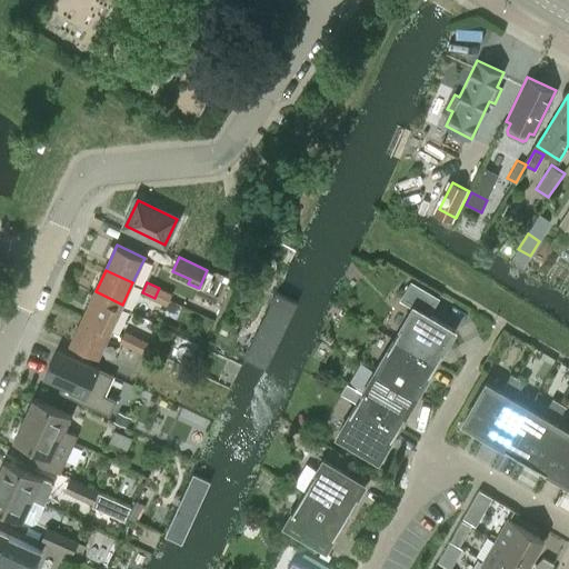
[(436,362),(440,357),(456,330),(428,313),(437,298),(411,282),(402,299),(413,306),(395,338),(436,362)]
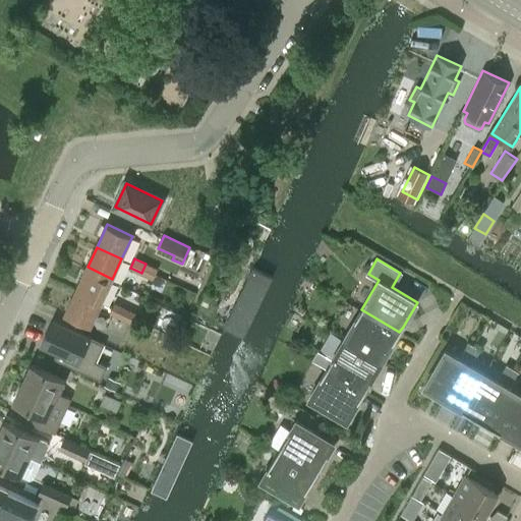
[(157,270),(146,264),(141,273),(153,279),(157,270)]
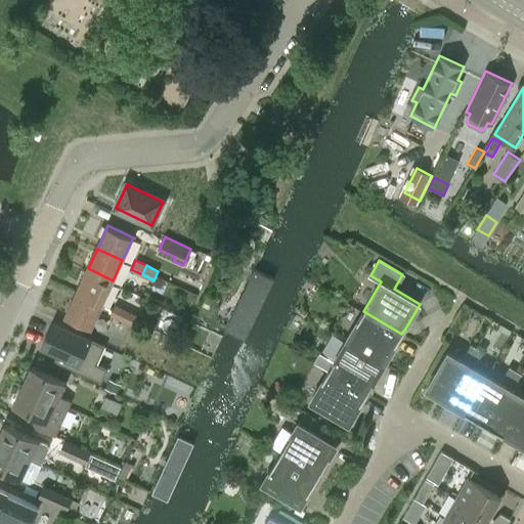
[(77,292),(101,304),(113,280),(88,268),(77,292)]
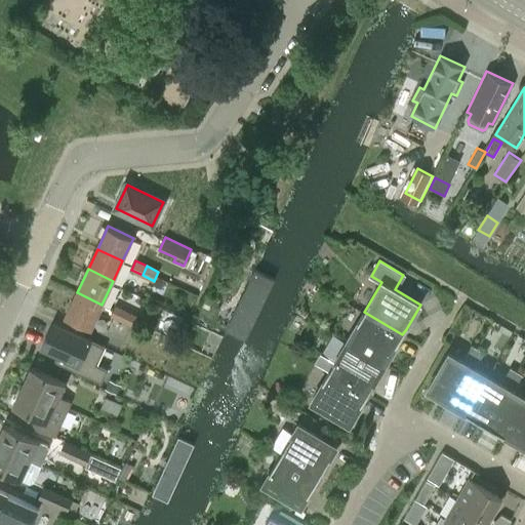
[(274,279),(255,270),(226,331),(244,340),(274,279)]
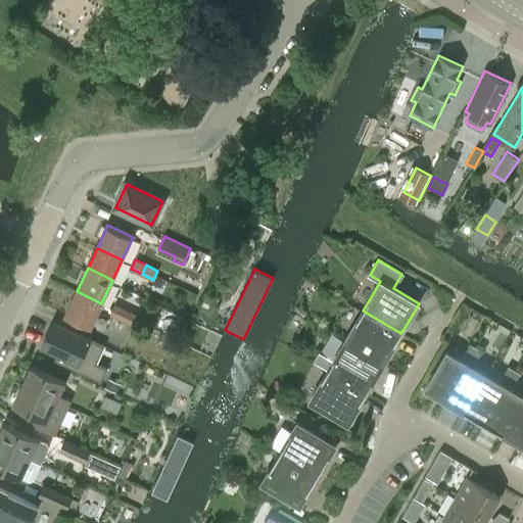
[(101,303),(77,291),(65,315),(91,326),(101,303)]
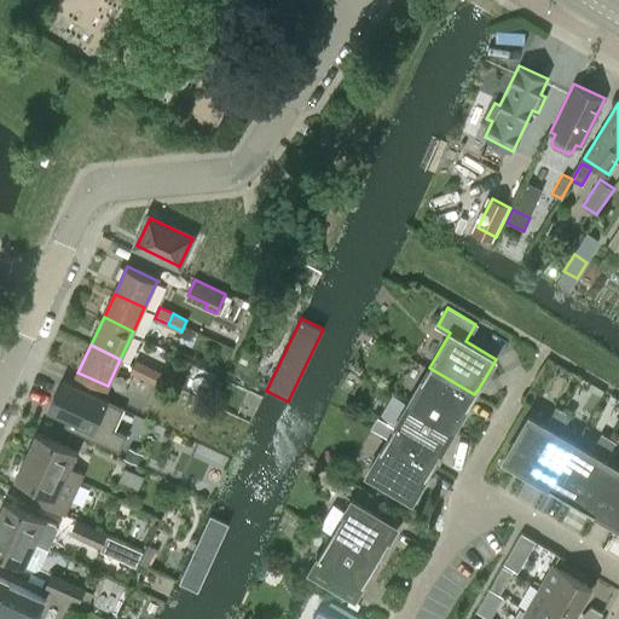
[(131,371),(144,377),(149,366),(136,360),(131,371)]
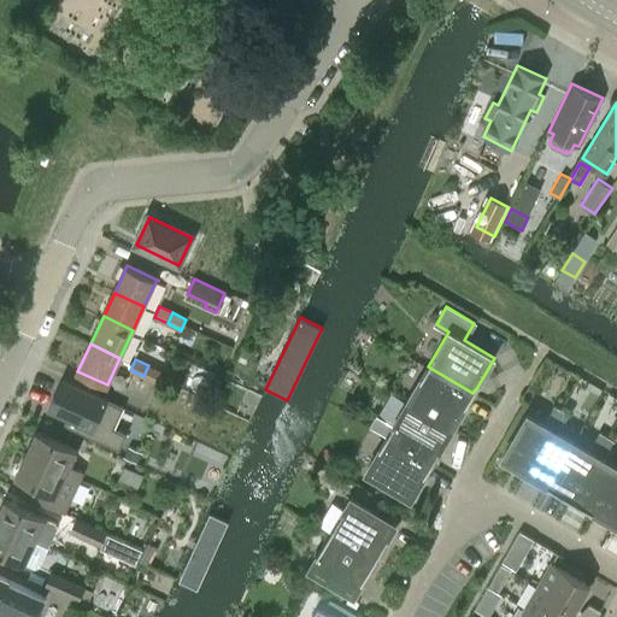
[(162,371),(148,365),(144,376),(156,382),(162,371)]
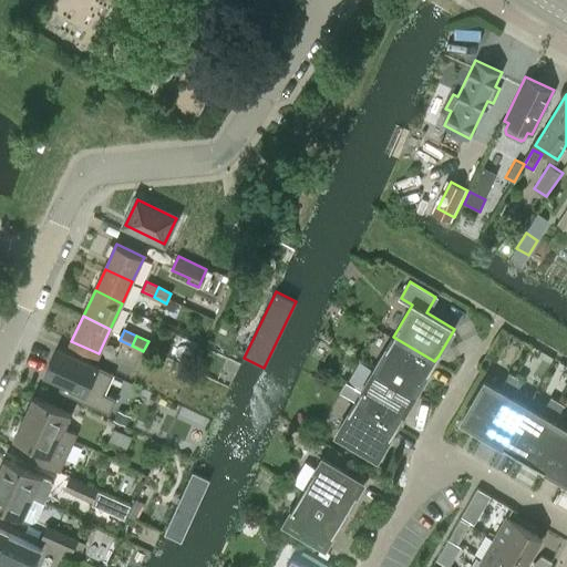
[(374,369),(415,393),(434,361),(393,337),(374,369)]
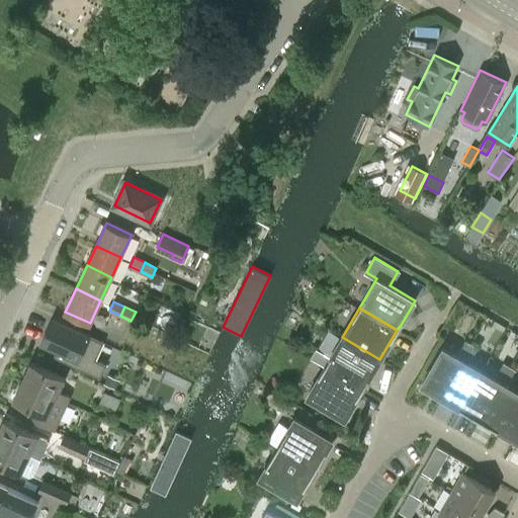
[(106,364),(95,359),(103,342),(53,318),(40,343),(60,352),(58,358),(74,365),(74,366),(99,378),(106,364)]
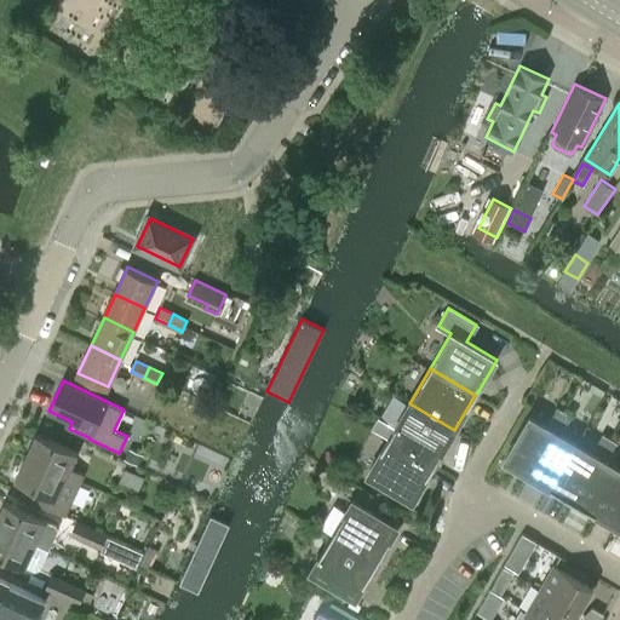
[(389,438),(434,465),(454,430),(409,403),(389,438)]
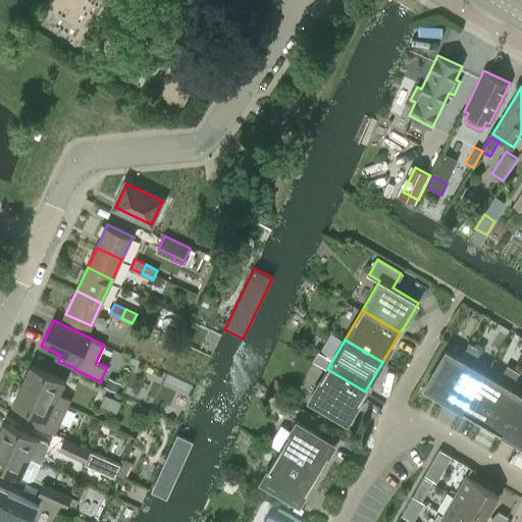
[(424,387),(444,400),(475,347),(469,344),(460,359),(447,351),(424,387)]
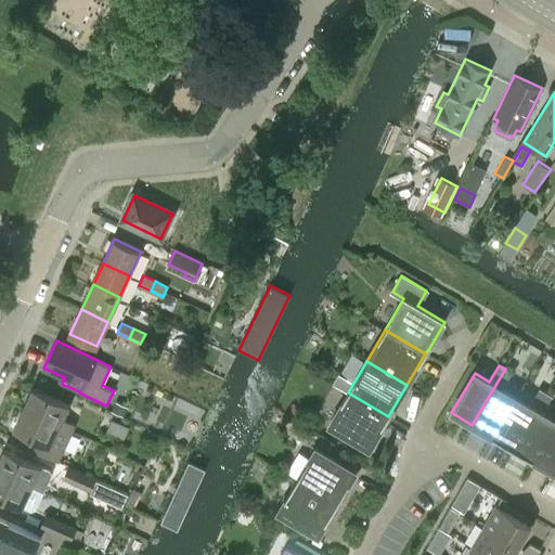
[(512,373),(505,369),(472,425),(492,437),(515,397),(502,389),(512,373)]
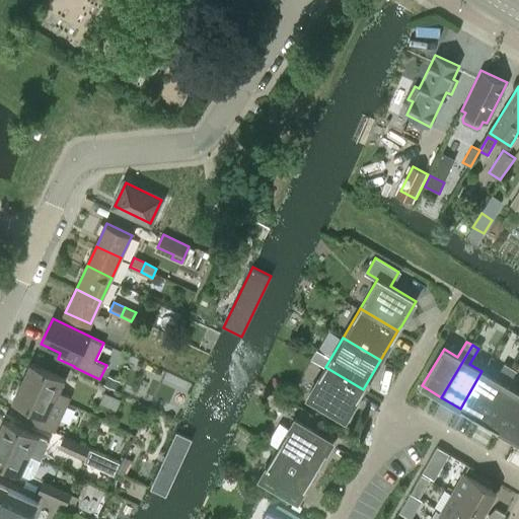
[(21,381),(67,402),(70,396),(58,391),(64,378),(30,363),(21,381)]
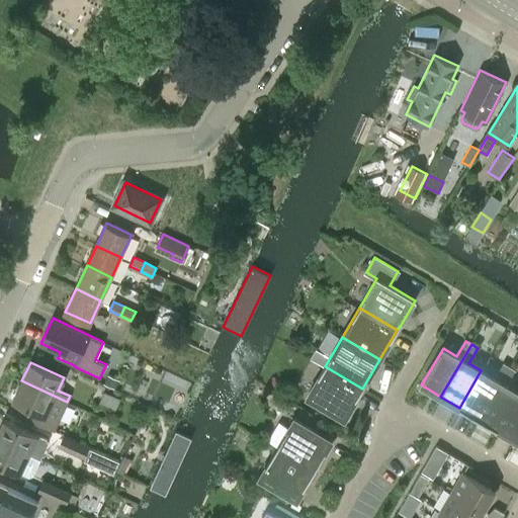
[(481,370),(459,408),(479,419),(509,366),(503,362),(494,378),(481,370)]
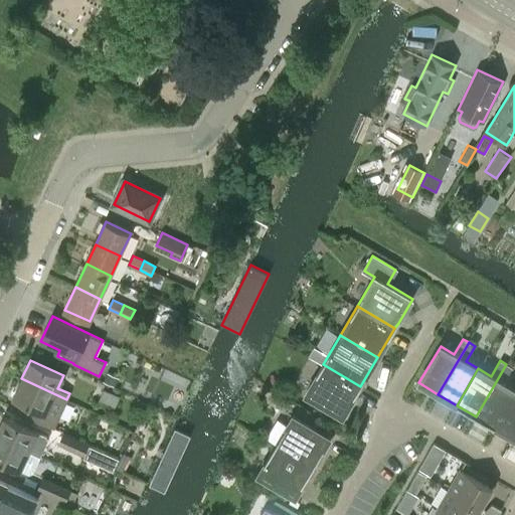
[(343,416),(360,386),(323,364),(305,394),(343,416)]
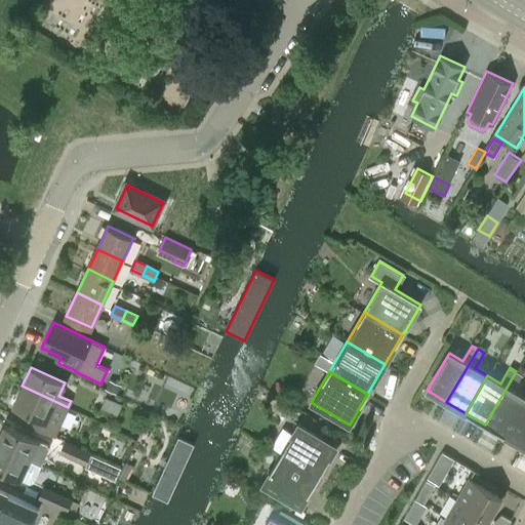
[(516,371),(485,425),(503,436),(524,399),(524,397),(513,391),(522,375),(516,371)]
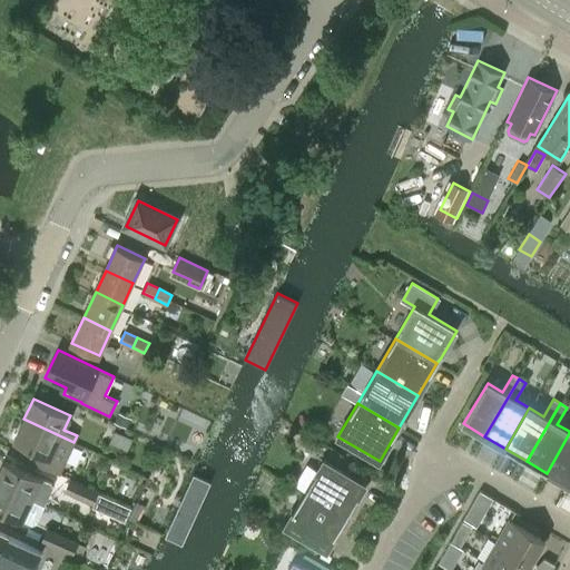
[(115,422),(127,428),(131,419),(119,413),(115,422)]
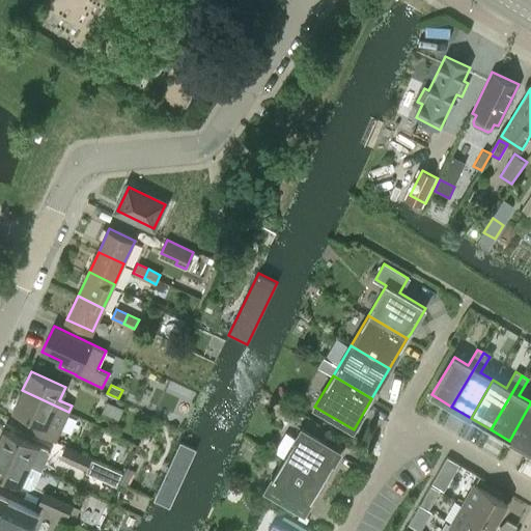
[(68,412),(22,390),(12,411),(30,418),(26,428),(55,441),(68,412)]
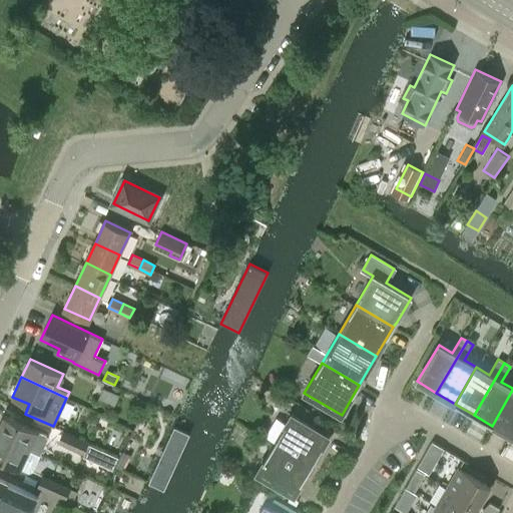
[(98,398),(114,406),(119,396),(103,389),(98,398)]
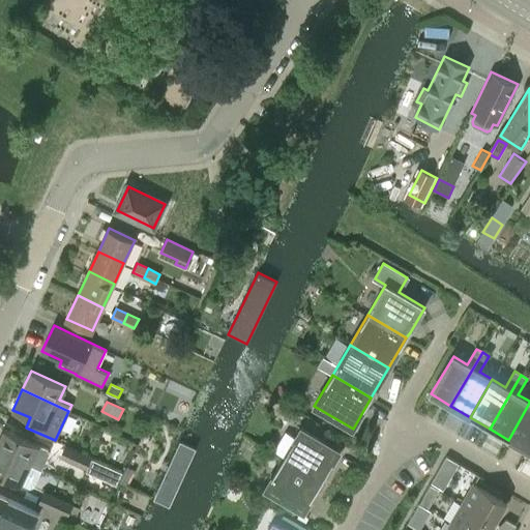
[(529,403),(508,440),(528,450),(529,447),(529,403)]
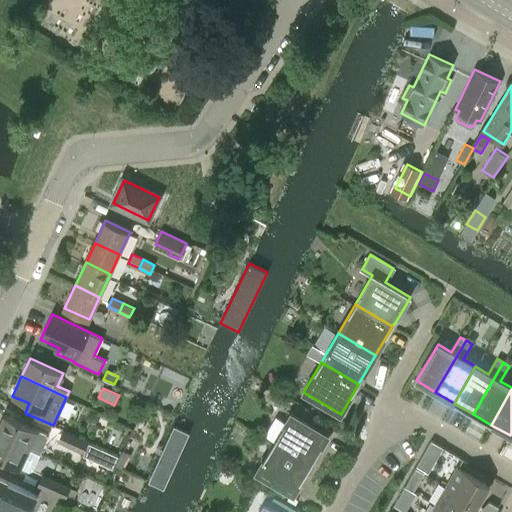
[(274,442),(311,464),(329,435),(291,412),(274,442)]
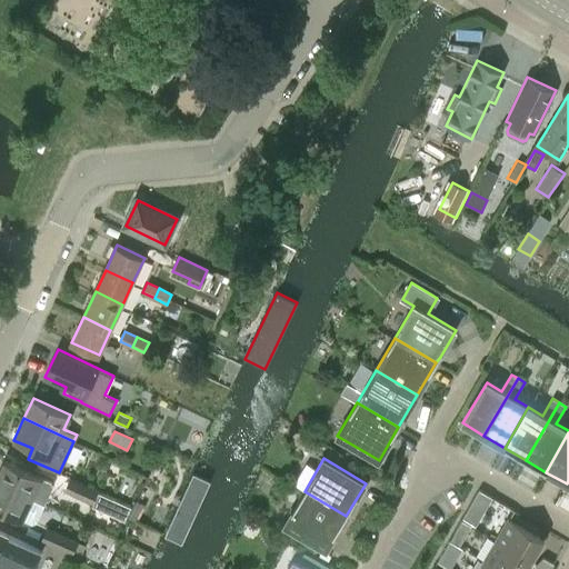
[(0,471),(0,482),(46,503),(49,497),(36,491),(42,478),(6,460),(0,471)]
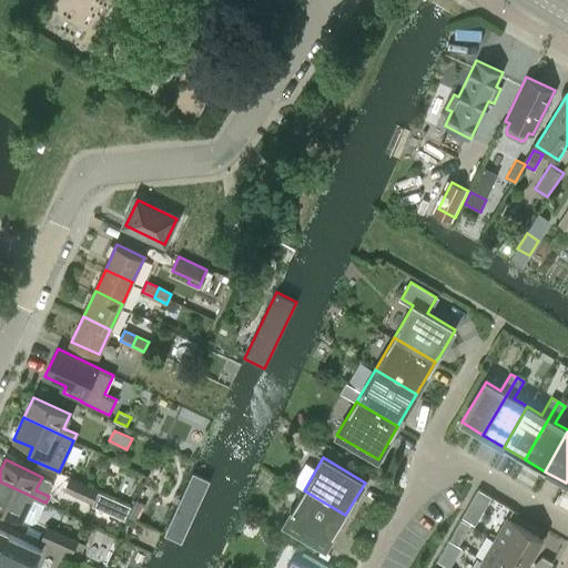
[(209,482),(193,474),(164,535),(182,543),(209,482)]
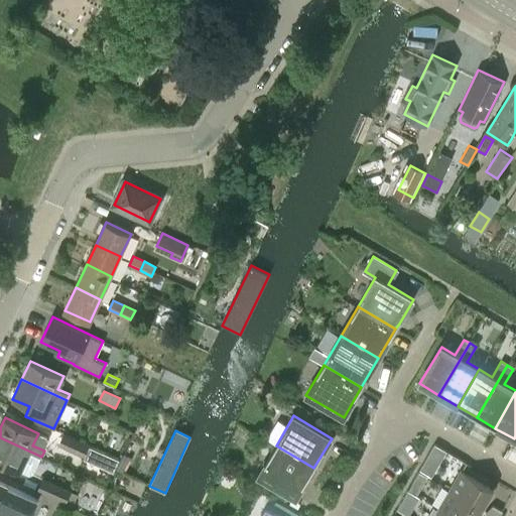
[(91,445),(65,434),(59,444),(85,457),(91,445)]
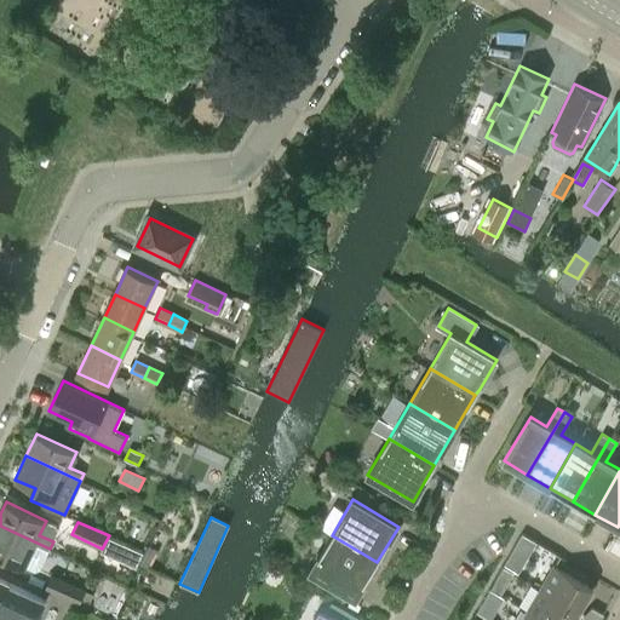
[(50,549),(0,526),(0,554),(26,566),(33,550),(46,556),(50,549)]
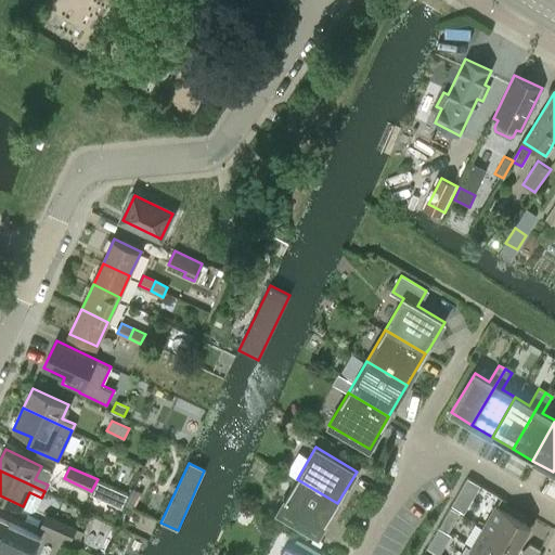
[(319,536),(337,503),(297,479),(278,512),(319,536)]
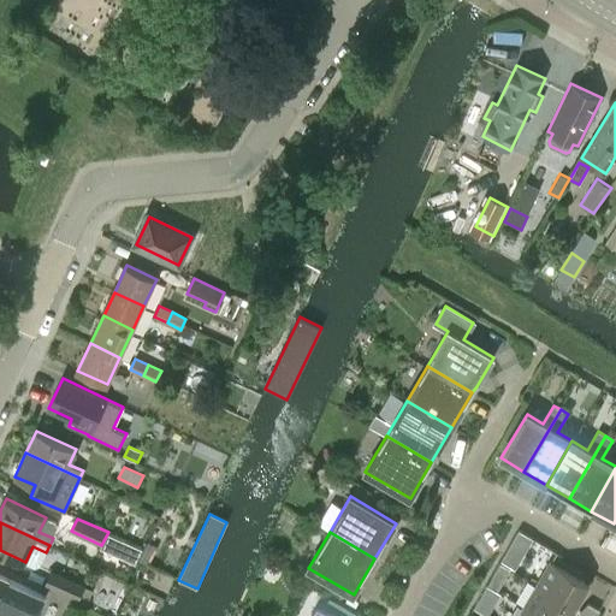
[(138,560),(148,564),(158,546),(148,542),(138,560)]
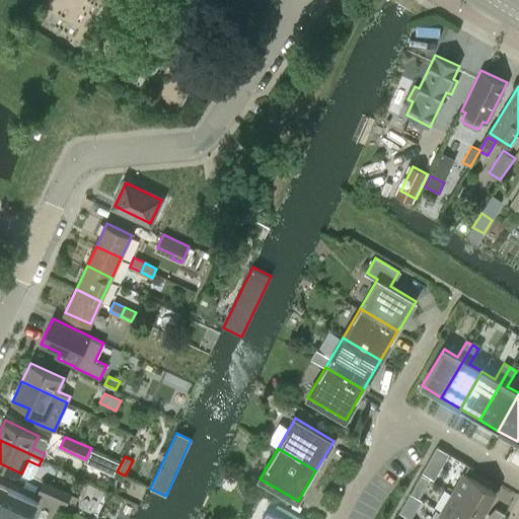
[(452,493),(485,512),(496,492),(463,473),(452,493)]
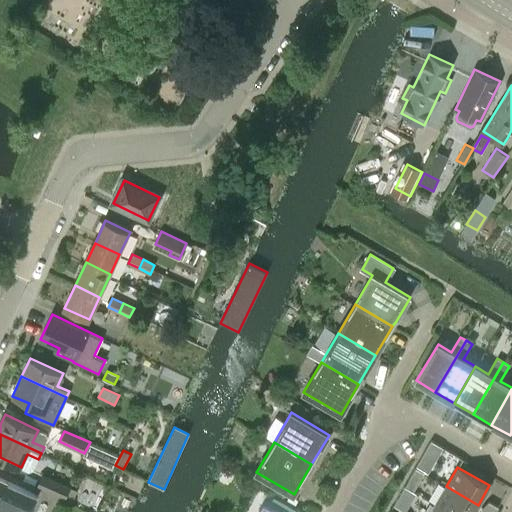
[(44,475),(39,487),(65,499),(71,487),(44,475)]
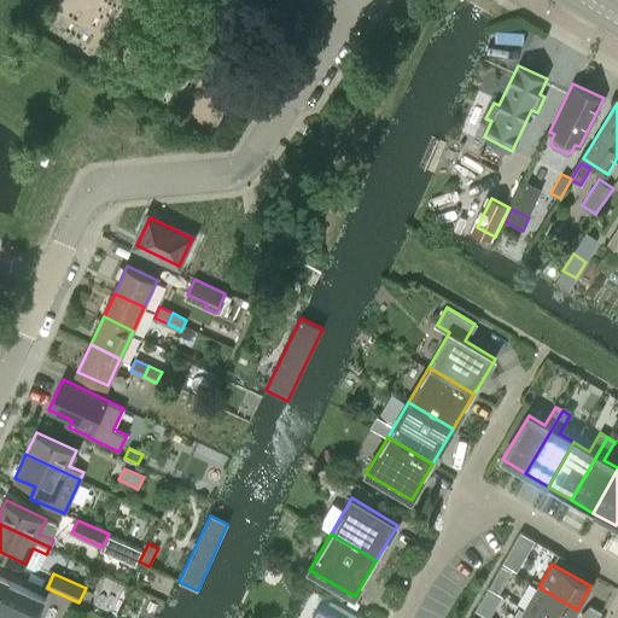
[(0,605),(27,617),(36,617),(46,598),(0,576),(0,605)]
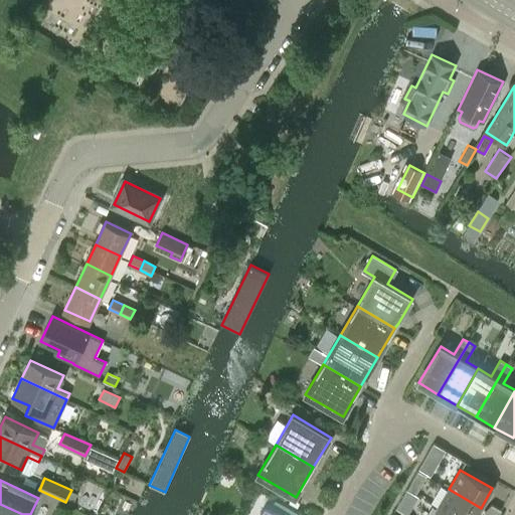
[(476,514),(481,508),(449,489),(438,507),(452,514),(476,514)]
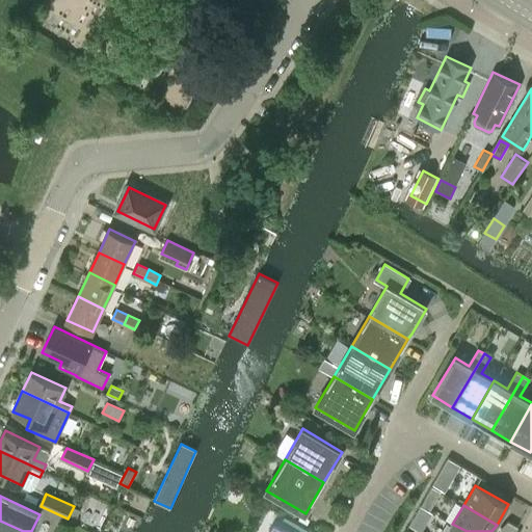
[(275,525),(270,531),(303,531),(306,528),(285,515),(277,526),(275,525)]
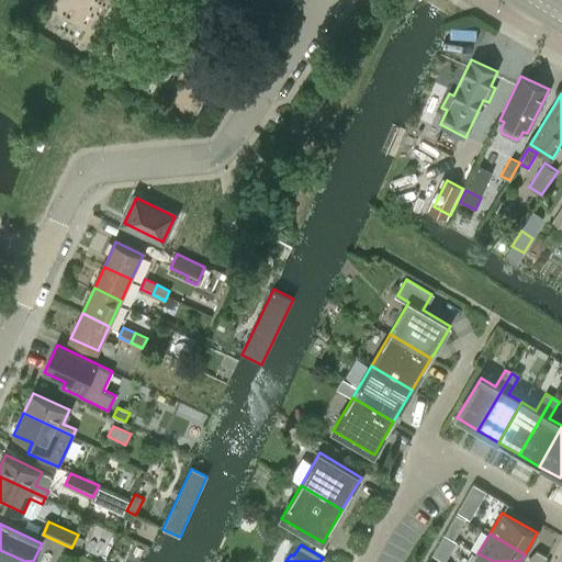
[(529,558),(537,561),(543,561),(547,557),(537,550),(529,558)]
